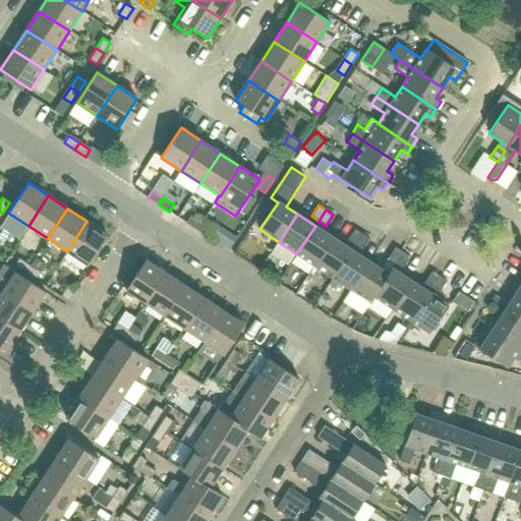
[(191,216),(186,223),(197,230),(203,223),(191,216)]
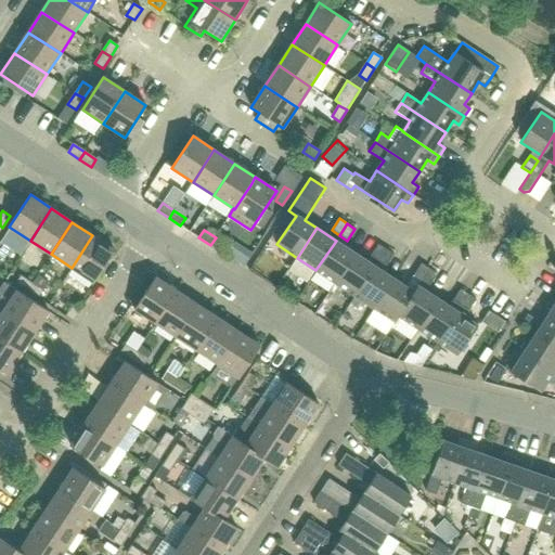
[(114,249),(92,235),(72,268),(92,282),(114,249)]
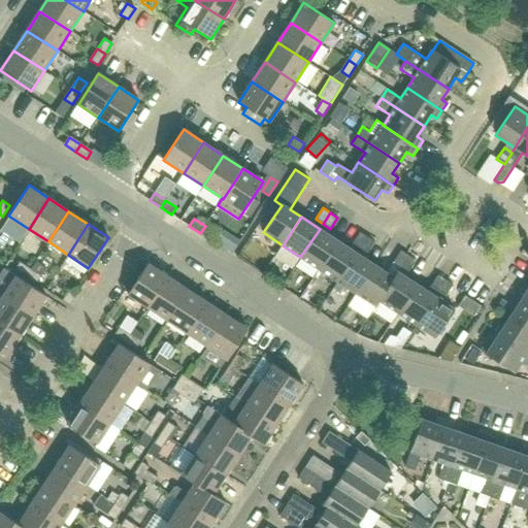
[(216,233),(205,226),(200,233),(210,240),(216,233)]
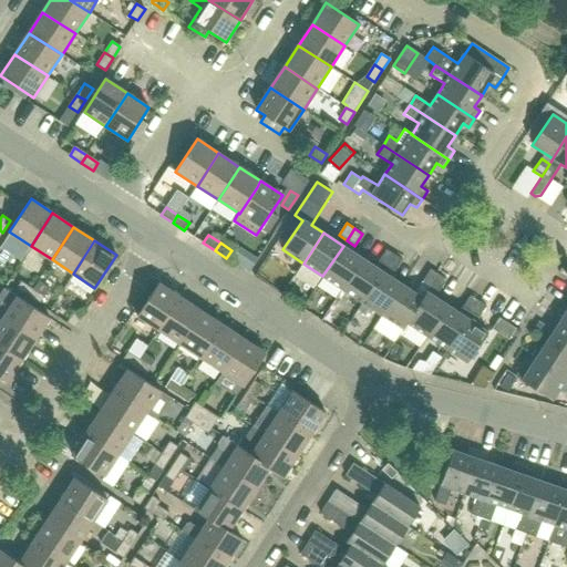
[(322,276),(342,289),(363,258),(343,246),(322,276)]
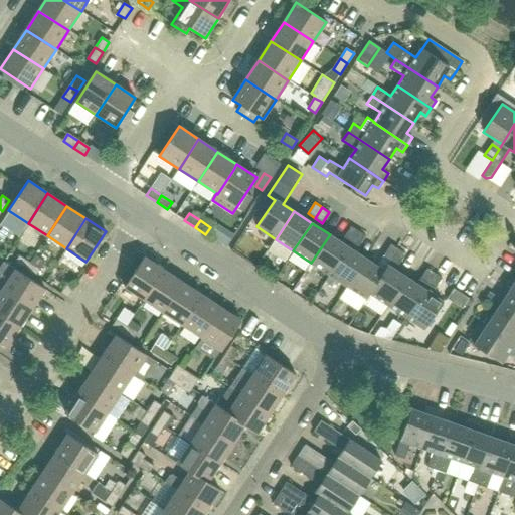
[(344,237),(351,241),(358,231),(351,226),(344,237)]
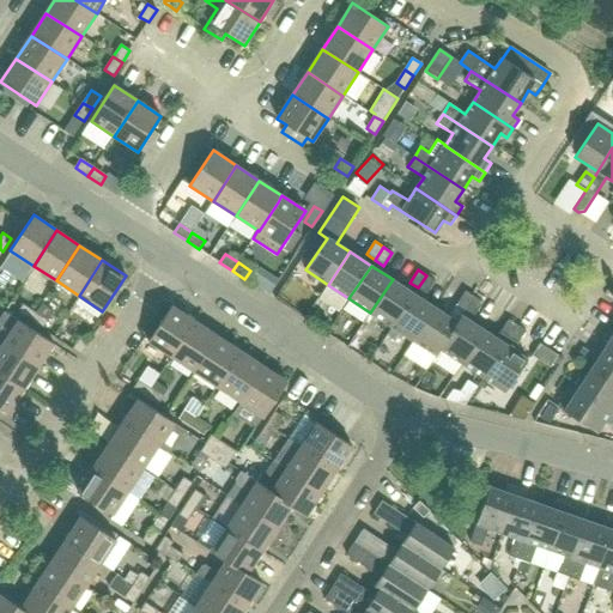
[(435,281),(426,275),(418,287),(426,293),(435,281)]
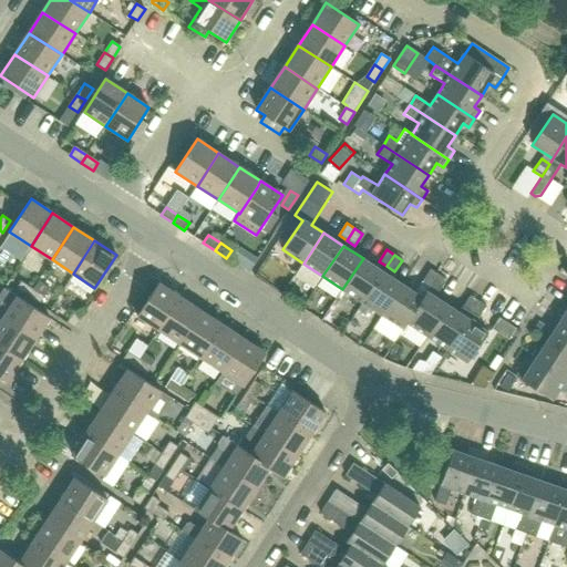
[(342,289),(362,302),(383,271),(363,258),(342,289)]
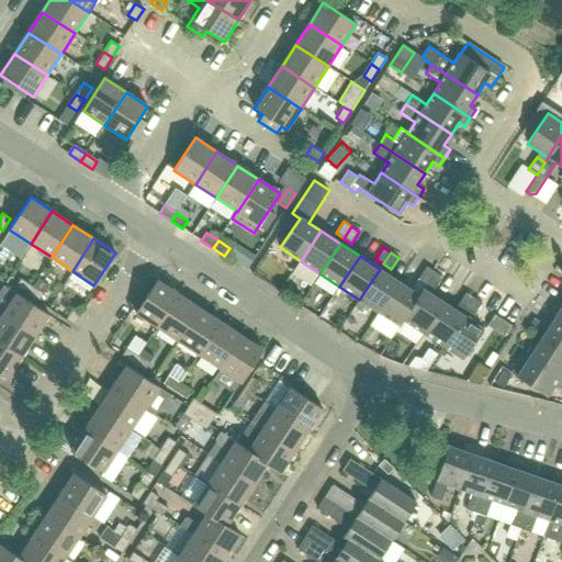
[(427,284),(435,272),(427,267),(419,279),(427,284)]
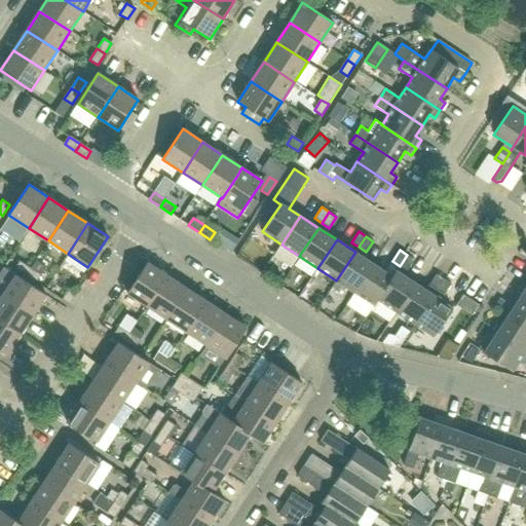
[(336,280),(354,293),(374,264),(355,252),(336,280)]
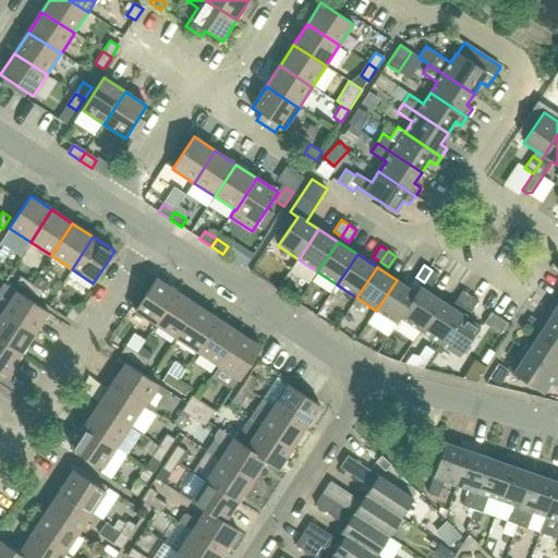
[(432,270),(424,282),(432,287),(439,276),(432,270)]
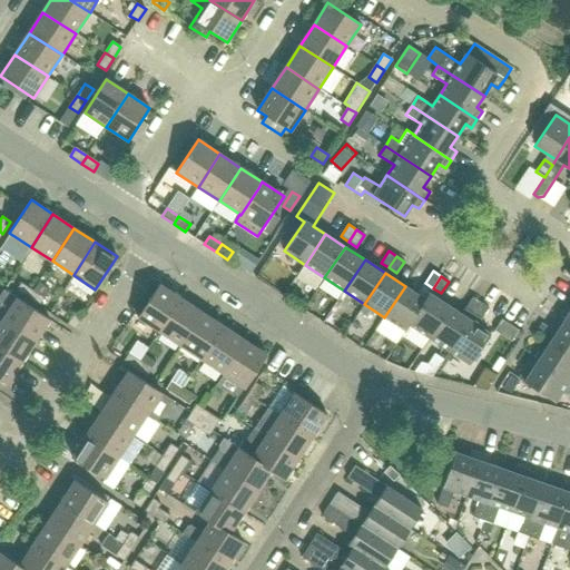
[(33,291),(28,298),(39,306),(50,288),(39,282),(33,291)]
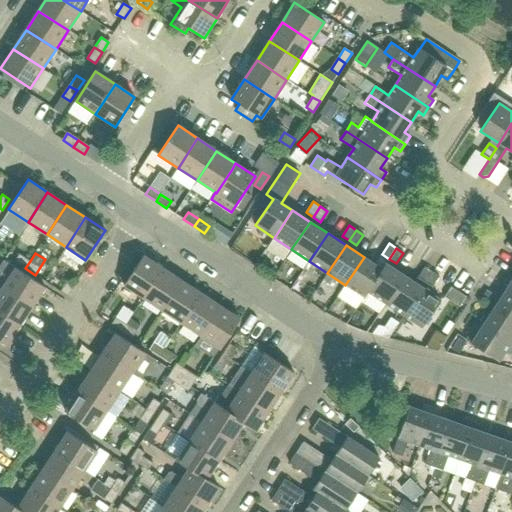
[(14,261),(25,268),(30,261),(19,254),(14,261)]
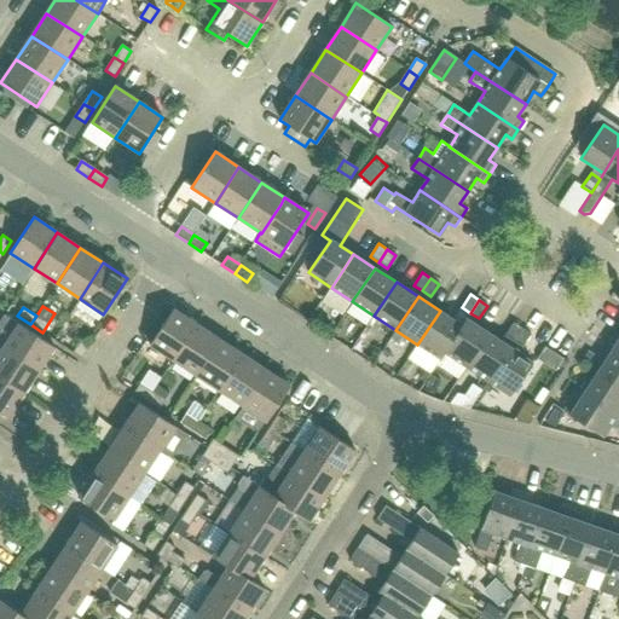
[(173,360),(197,324),(173,308),(150,345),(173,360)]
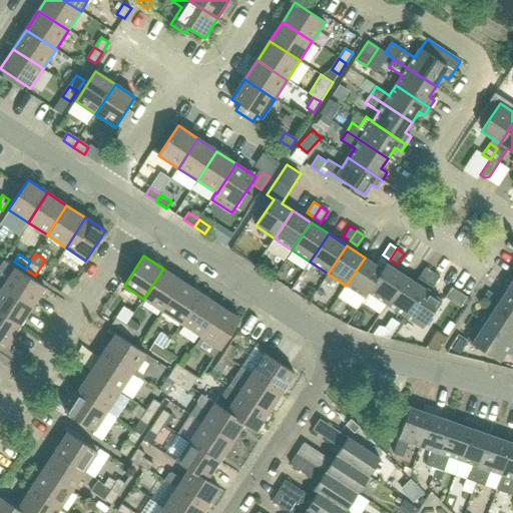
[(383,270),(365,258),(346,286),(365,298),(369,293),(368,292),(383,270)]
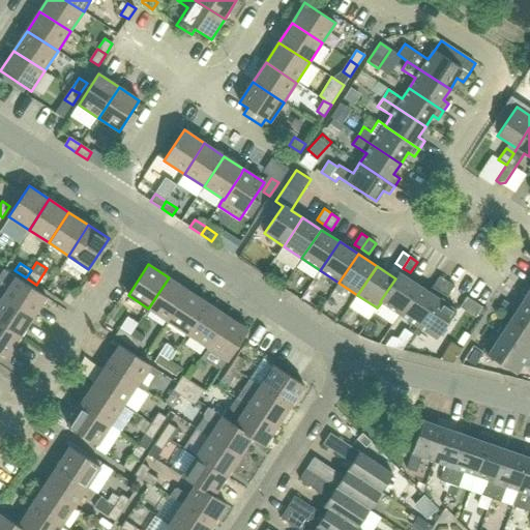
[(380,301),(381,302),(399,314),(418,285),(399,272),(395,278),(380,301)]
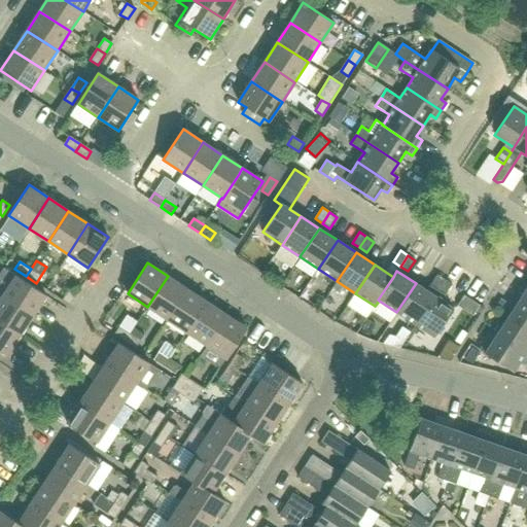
[(15,275),(2,295),(33,315),(46,295),(15,275)]
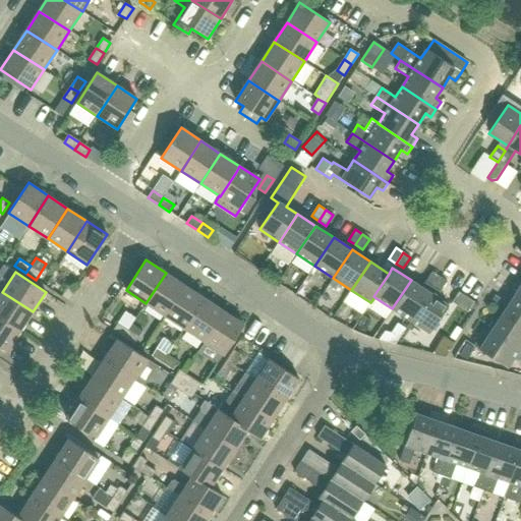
[(392,308),(410,321),(440,277),(432,272),(422,288),(411,280),(392,308)]
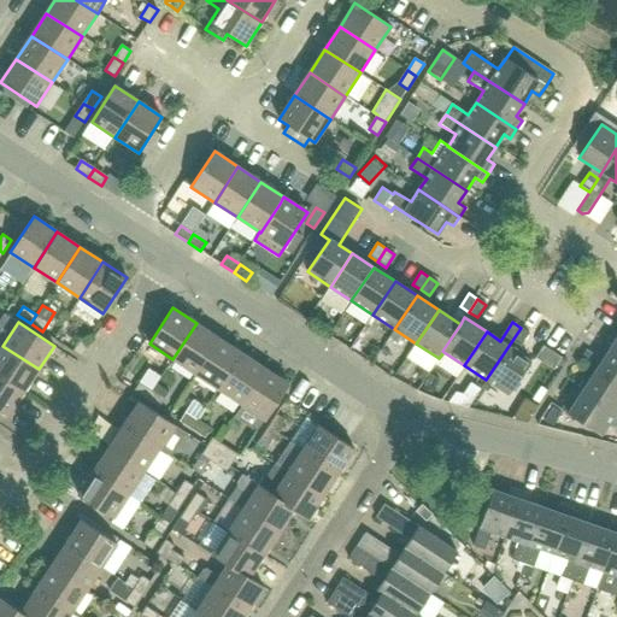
[(219,338),(197,323),(172,359),(195,374),(219,338)]
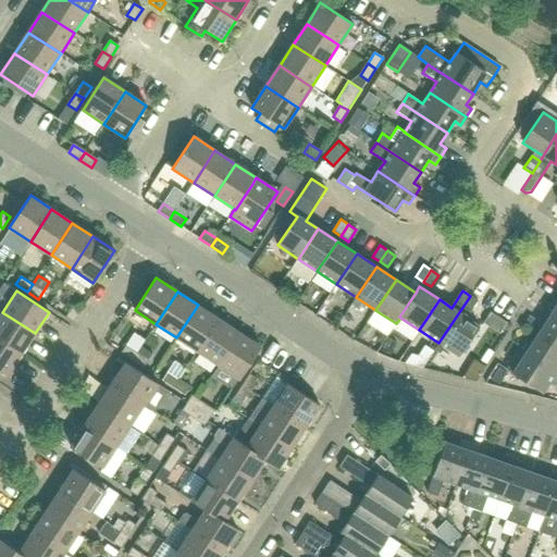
[(479,325),(467,318),(478,300),(470,296),(438,343),(459,356),(479,325)]
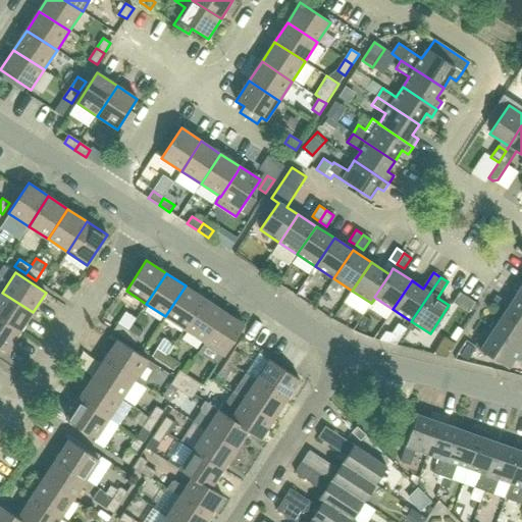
[(61,297),(68,302),(75,291),(68,285),(61,297)]
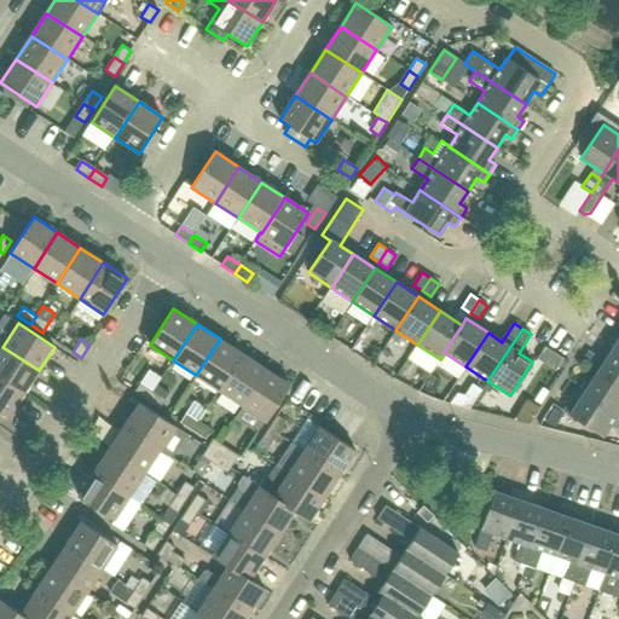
[(220,339),(196,375),(219,391),(243,354),(220,339)]
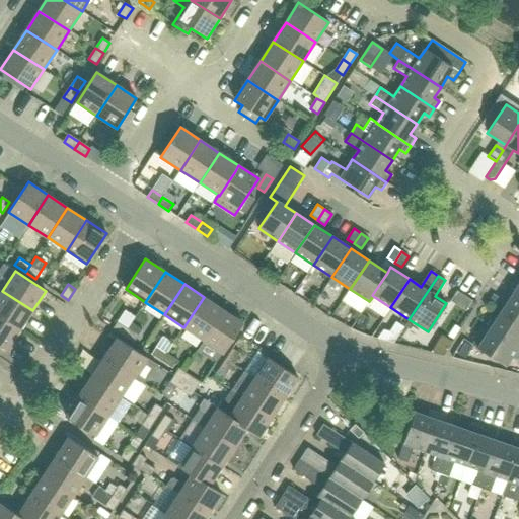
[(450,301),(465,310),(471,300),(456,290),(450,301)]
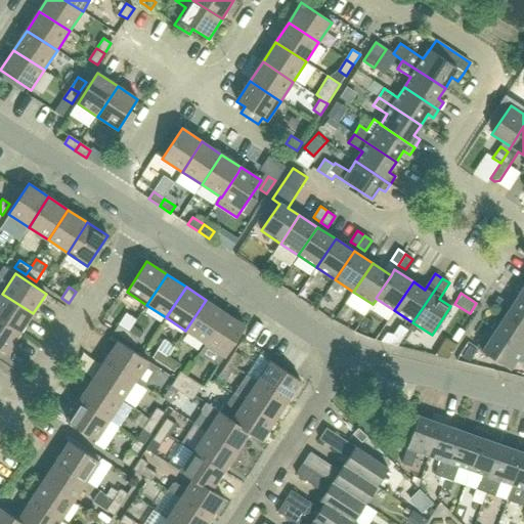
[(2,294),(0,296),(0,319),(19,333),(33,313),(2,294)]
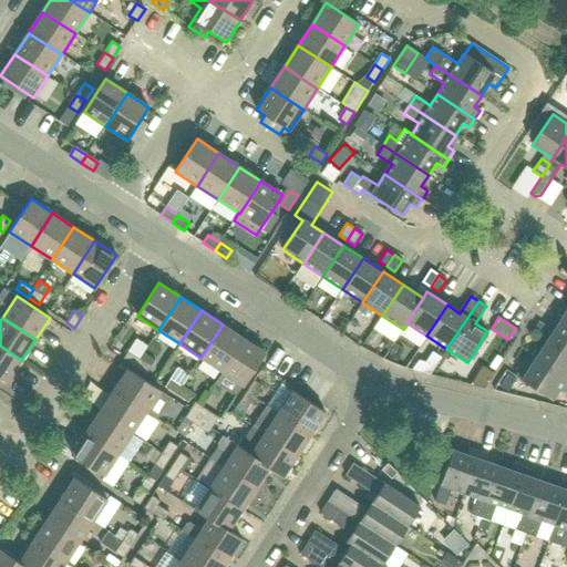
[(542,336),(566,351),(566,323),(562,320),(554,331),(547,327),(542,336)]
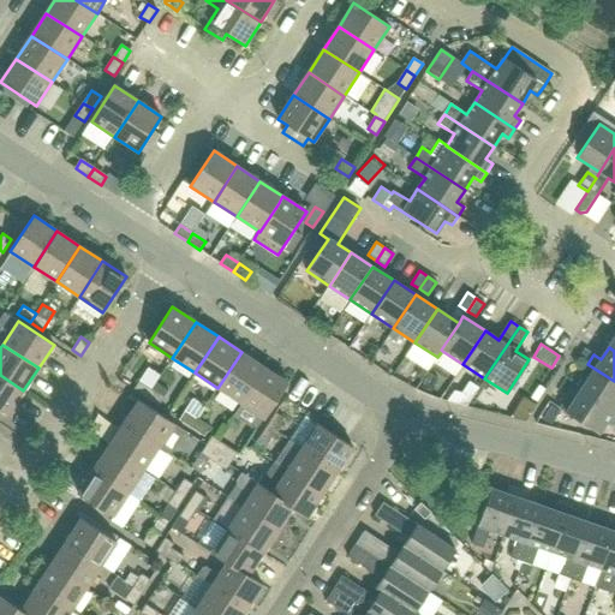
[(242,352),(218,388),(240,402),(264,366),(242,352)]
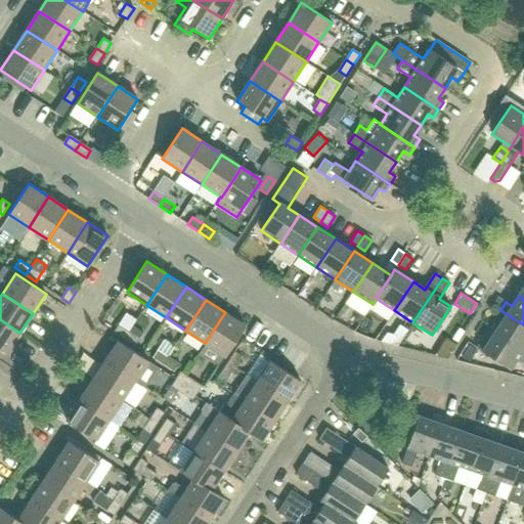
[(501,321),(494,333),(523,351),(523,324),(500,310),(495,318),(501,321)]
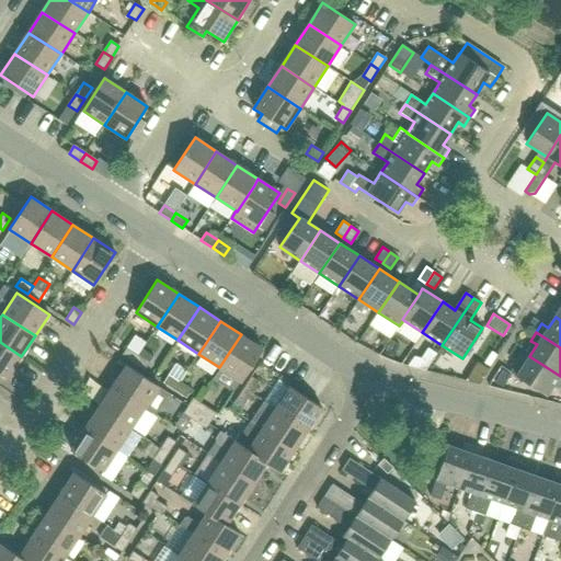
[(241,381),(247,373),(262,348),(241,334),(219,367),(241,381)]
